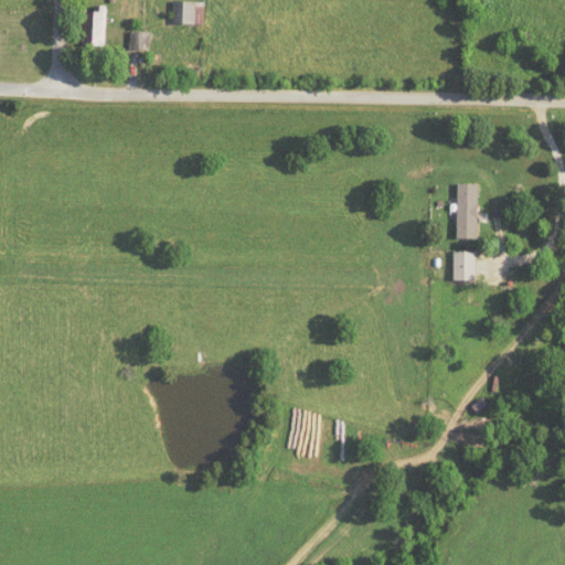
[(170,24),(199,24),(199,1),(170,1),(170,24)]
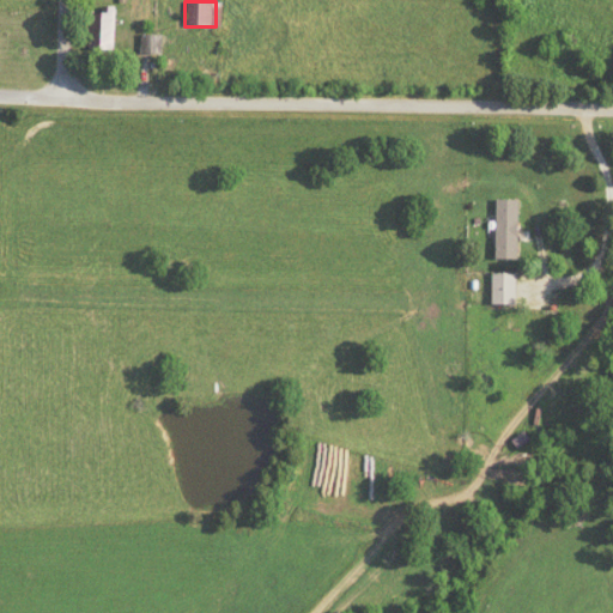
[(113,6),(99,6),(99,12),(86,12),(86,50),(113,50),(113,6)]
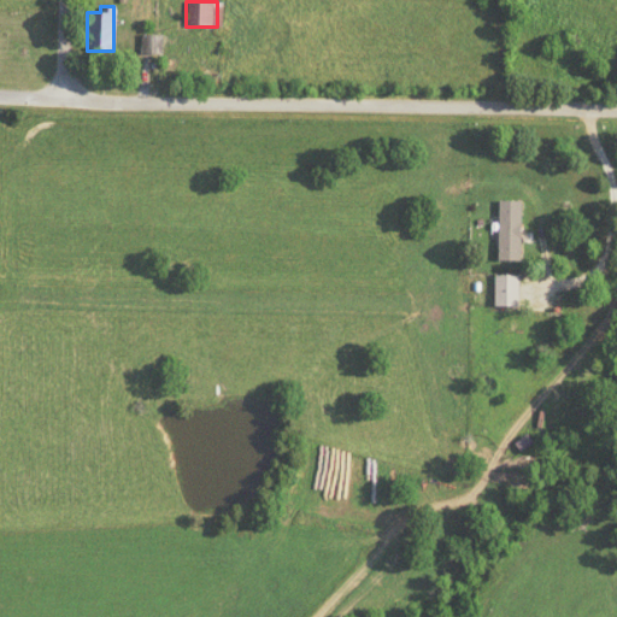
[(140,56),(162,56),(162,35),(140,35),(140,56)]
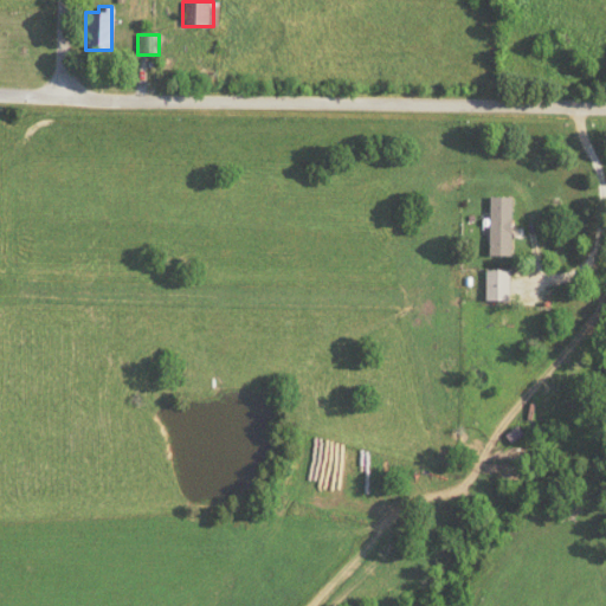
[(488,257),(510,257),(510,198),(488,198),(488,257)]
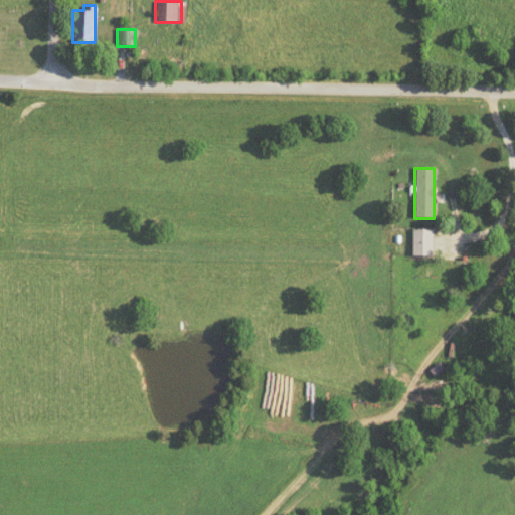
[(432,229),(411,229),(411,255),(432,255),(432,229)]
